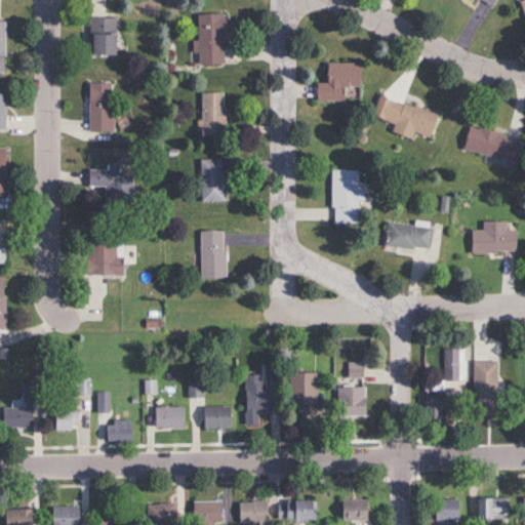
[(221,64),(221,13),(196,13),(196,64),(221,64)]
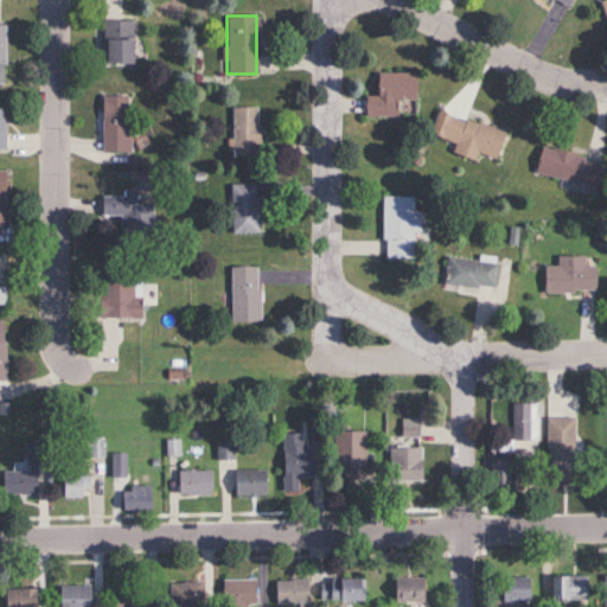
[(102,64),(131,64),(131,20),(102,20),(102,64)]
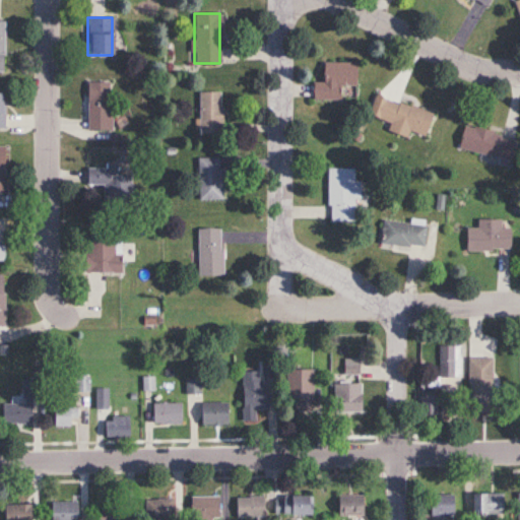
[(311,82),(311,100),(338,101),(338,86),(354,86),(354,63),(322,63),(321,82),(311,82)]
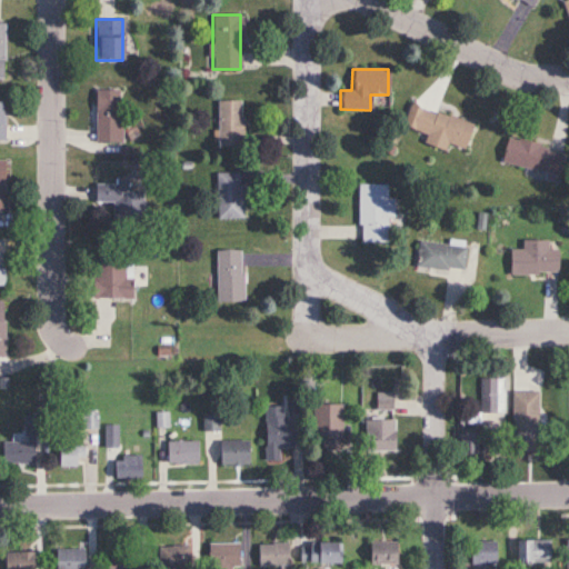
[(95,142),(120,142),(120,90),(95,90),(95,142)]
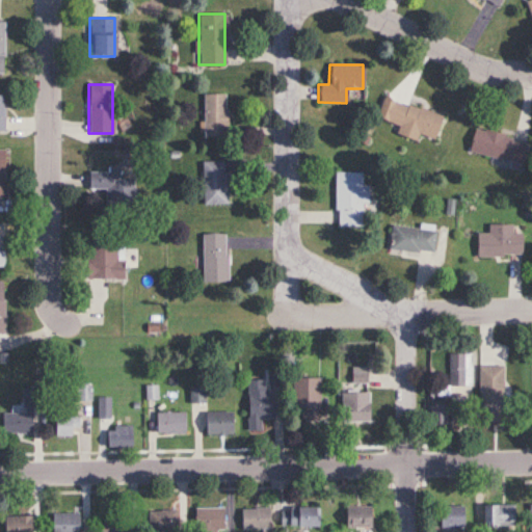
[(203,137),(227,137),(227,94),(203,94),(203,137)]
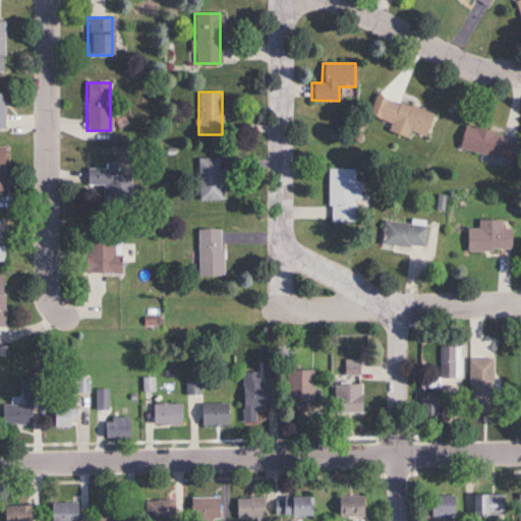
[(431,113),(375,96),(368,117),(390,124),(387,132),(422,143),(431,113)]
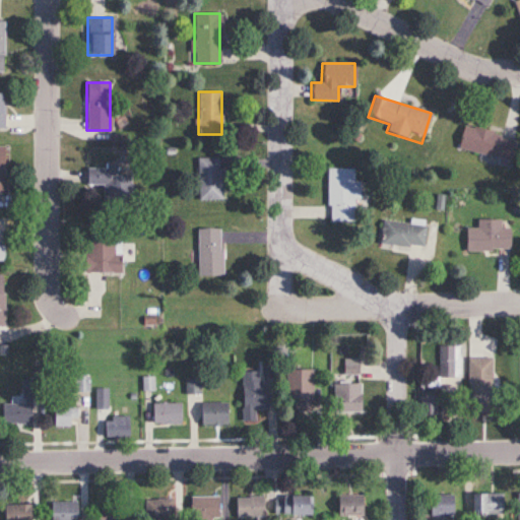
[(457,150),(510,161),(515,138),(462,126),(457,150)]
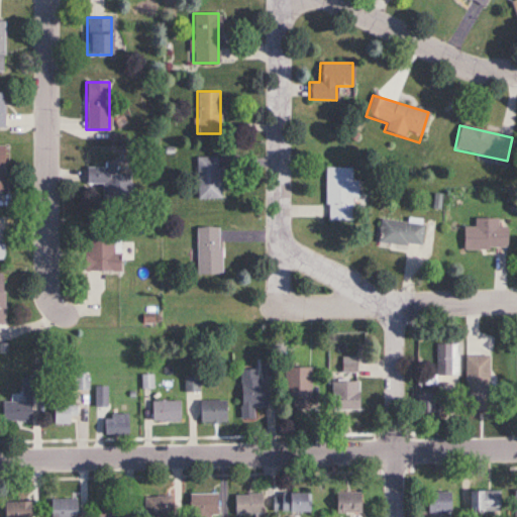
[(196,199),(220,199),(220,158),(196,158),(196,199)]
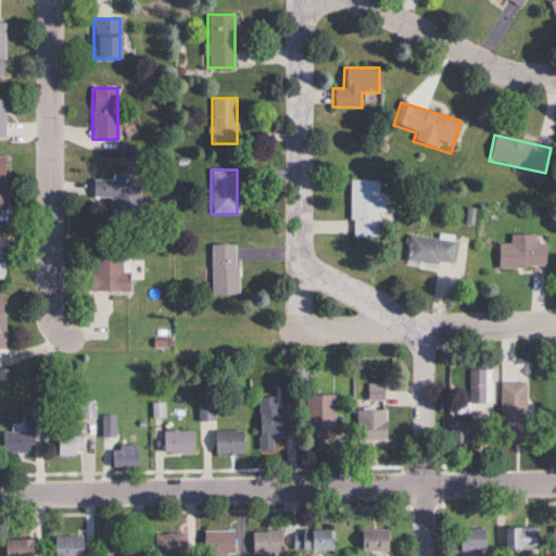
[(113,179),(92,179),(92,198),(111,198),(111,217),(139,217),(139,186),(128,186),(128,174),(113,174),(113,179)]
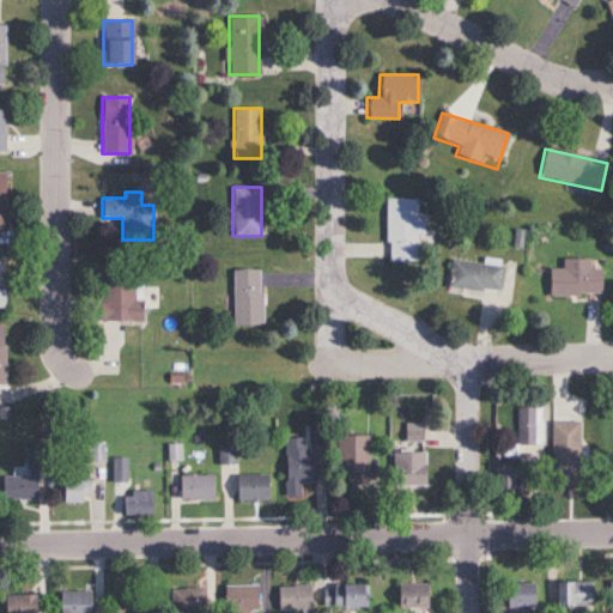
[(417,234),(428,234),(428,214),(417,214),(417,199),(386,199),(386,262),(417,262),(417,234)]
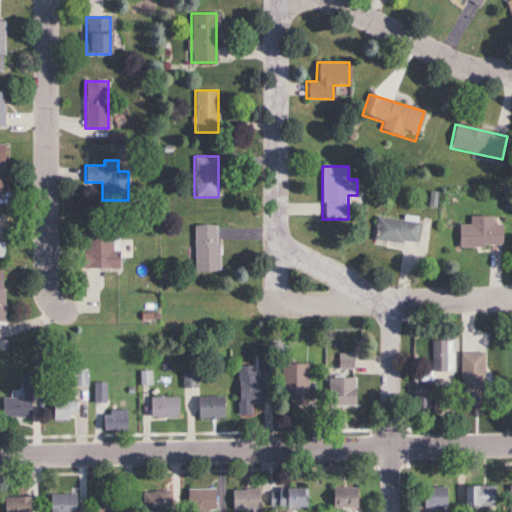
[(459,247),(503,247),(503,225),(493,225),(493,216),(469,216),(469,225),(459,225),(459,247)]
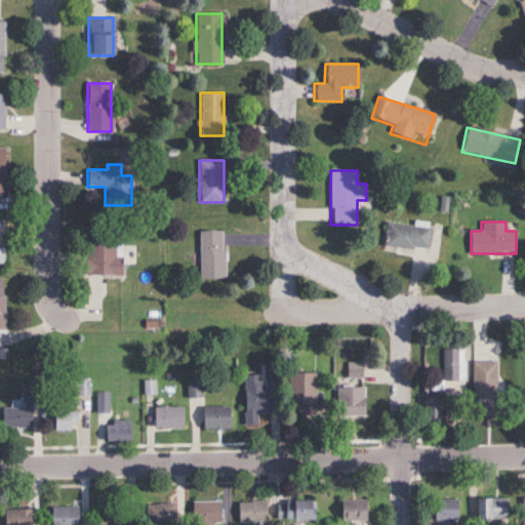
[(385,247),(428,249),(429,226),(386,223),(385,247)]
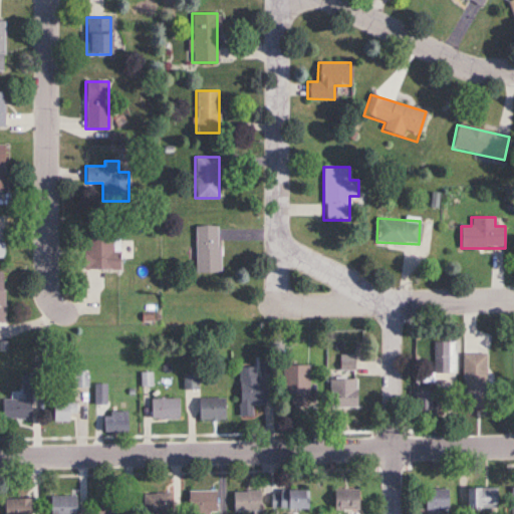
[(195,226),(195,273),(219,273),(219,226),(195,226)]
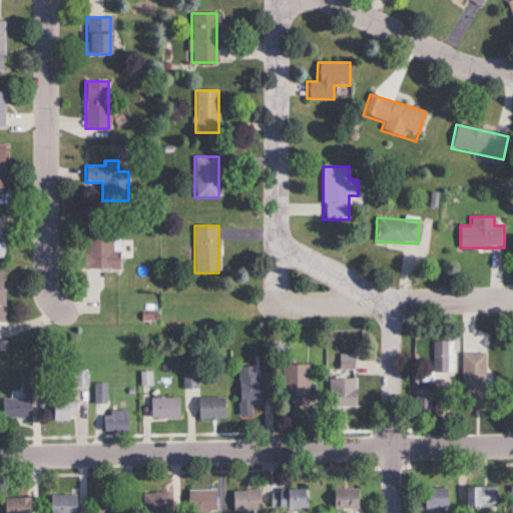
[(83,270),(117,270),(117,234),(83,234),(83,270)]
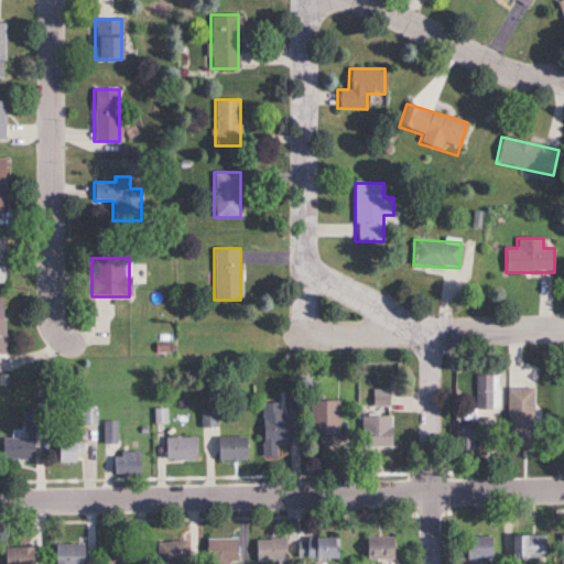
[(501,413),(500,375),(476,375),(477,410),(466,410),(466,413),(501,413)]
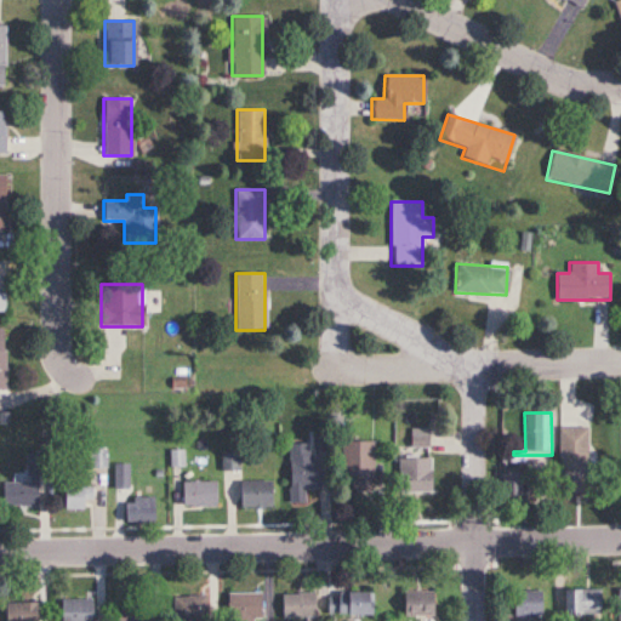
[(588,427),(560,427),(560,493),(588,493),(588,427)]
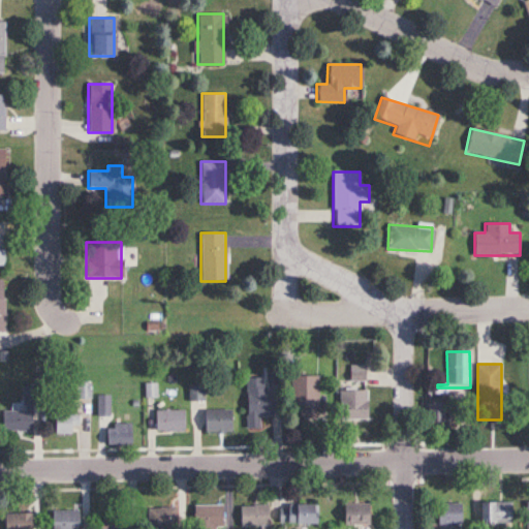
[(290,406),(300,406),(300,418),(318,418),(318,376),(290,376),(290,406)]
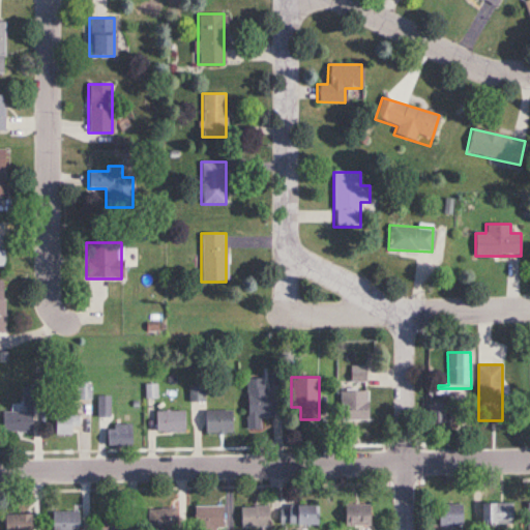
[(246,379),(246,430),(260,430),(260,416),(275,416),(274,405),(272,405),(272,390),(265,390),(265,379),(246,379)]
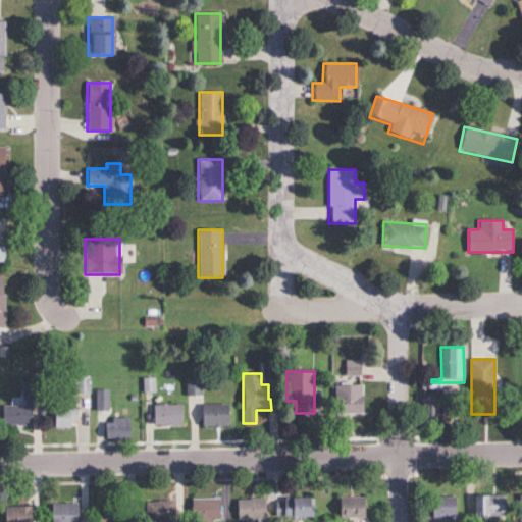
[(334,384),(334,412),(362,412),(362,384),(334,384)]
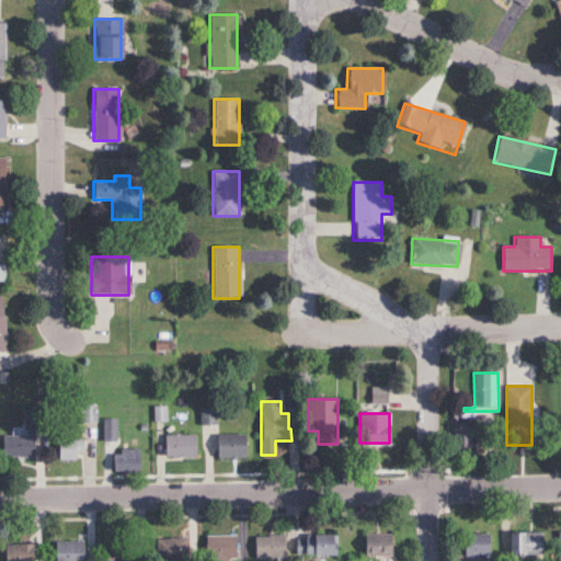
[(116,420),(103,420),(103,442),(116,442),(116,420)]
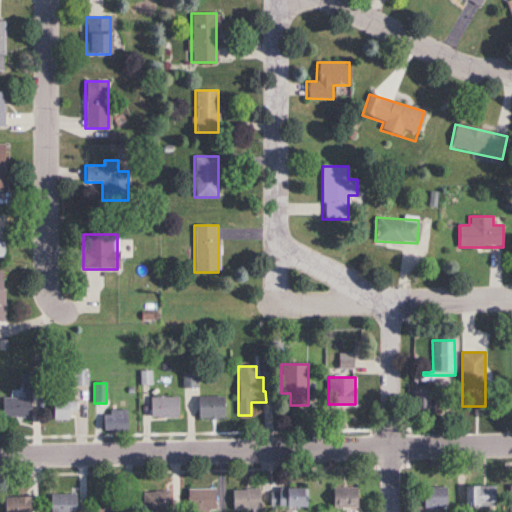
[(432,389),(410,389),(410,409),(432,409),(432,389)]
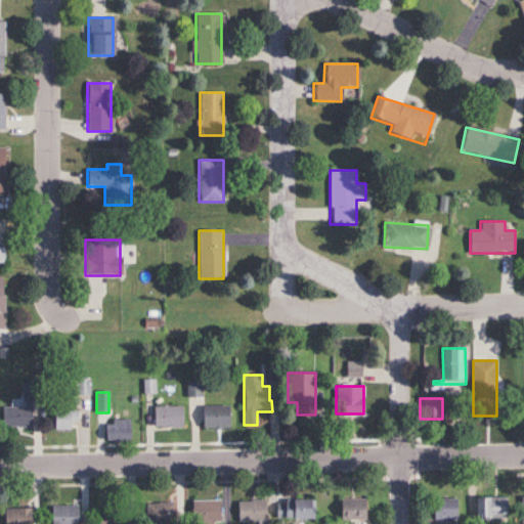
[(1,428),(33,428),(33,400),(24,400),(24,406),(1,406),(1,428)]
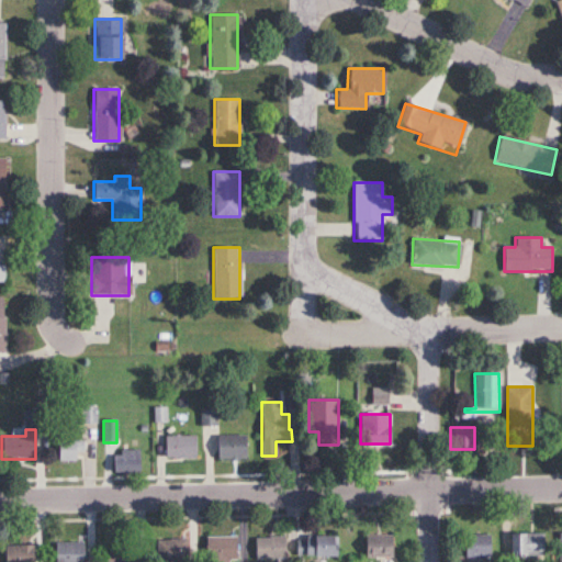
[(247,435),(215,436),(215,460),(247,460),(247,435)]
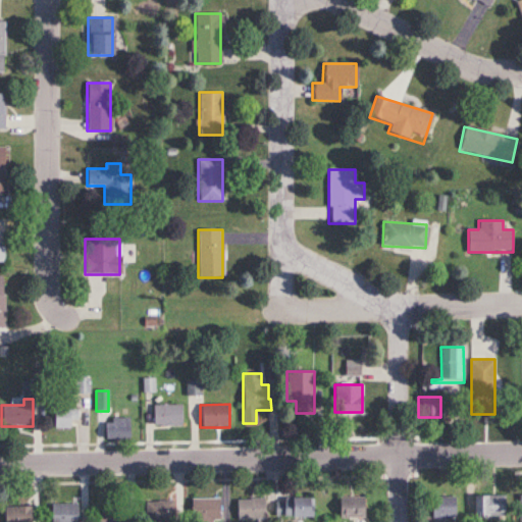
[(153,405),(153,426),(183,426),(183,405),(153,405)]
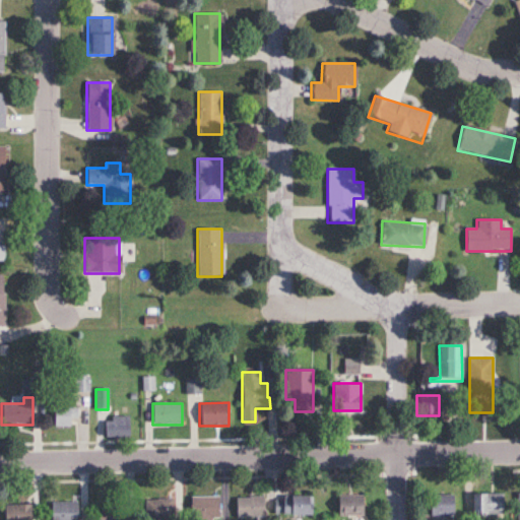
[(52,428),(71,428),(71,419),(78,419),(78,408),(52,408),(52,428)]
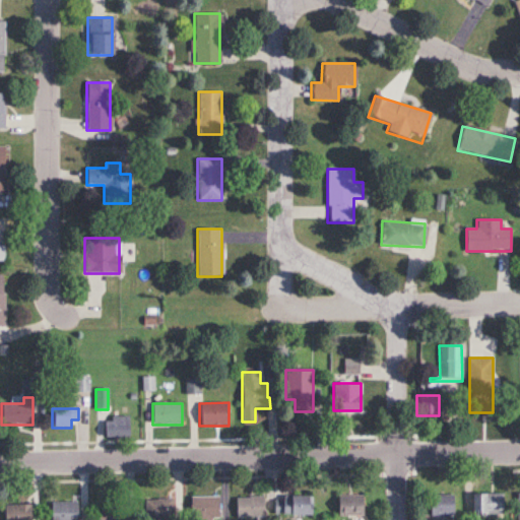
[(105,416),(105,438),(129,438),(129,416),(105,416)]
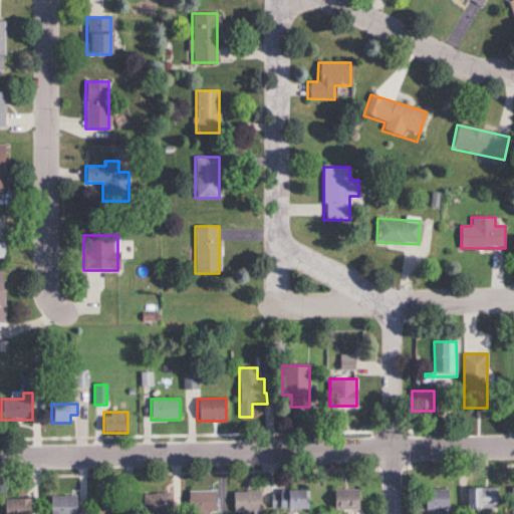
[(497,488),(465,488),(465,510),(497,510),(497,488)]
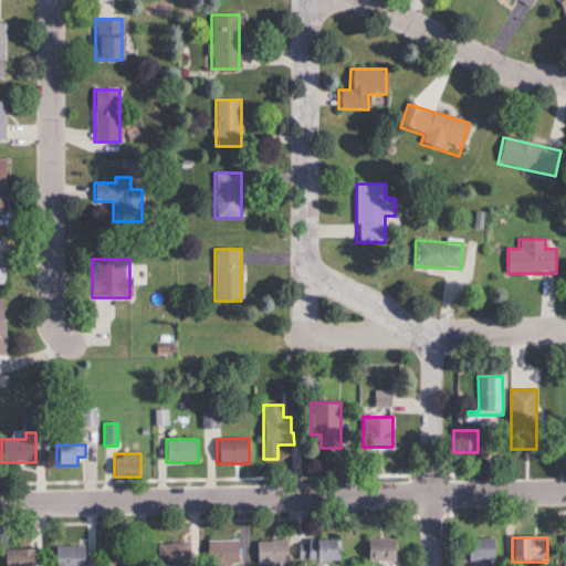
[(467,561),(494,561),(494,538),(467,538),(467,561)]
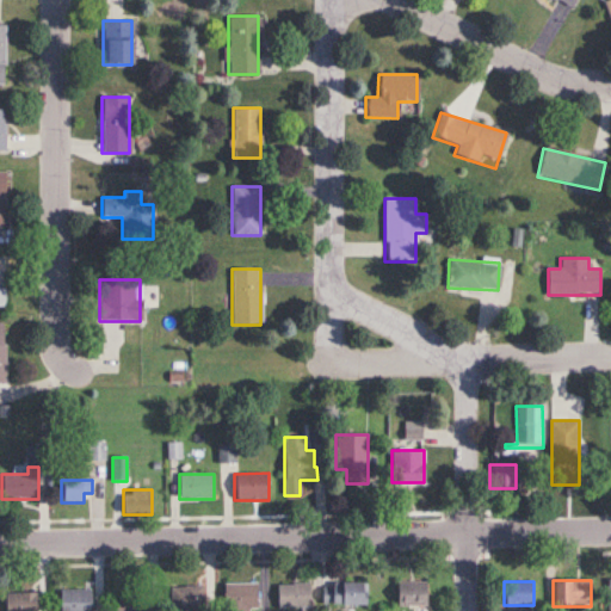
[(395,608),(427,608),(427,582),(395,582),(395,608)]
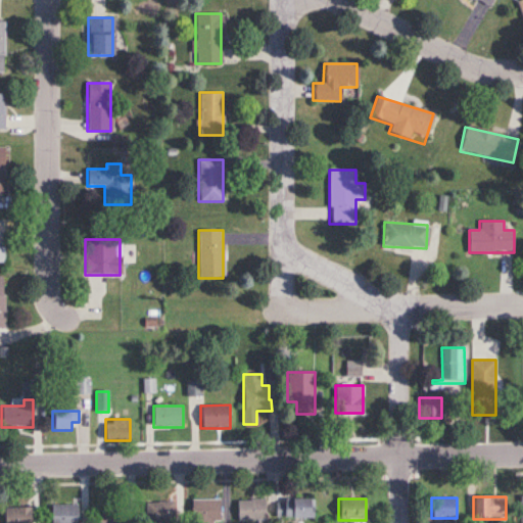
[(191,500),(190,522),(210,522),(211,522),(220,522),(220,500),(191,500)]
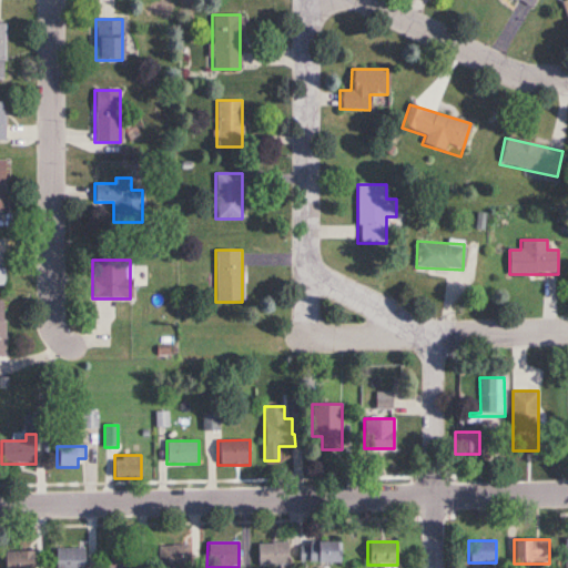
[(257,543),(257,566),(290,566),(290,543),(257,543)]
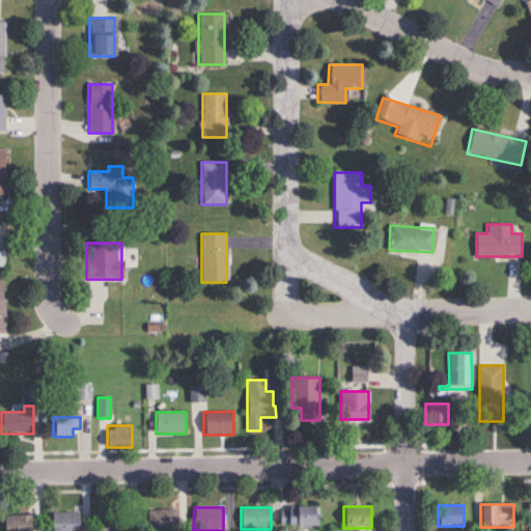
[(319,528),(319,507),(285,507),(285,528),(319,528)]
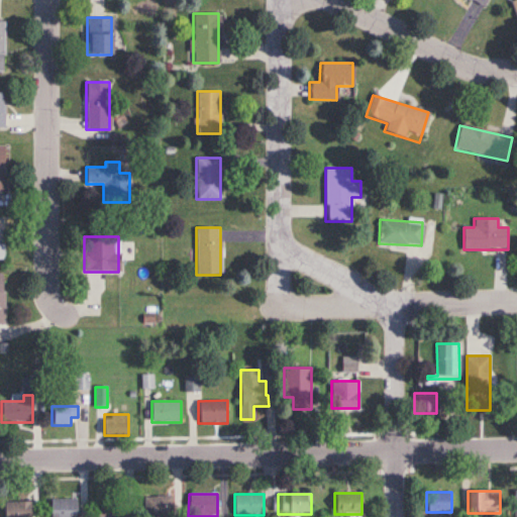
[(141,516),(172,516),(173,497),(142,497),(141,516)]
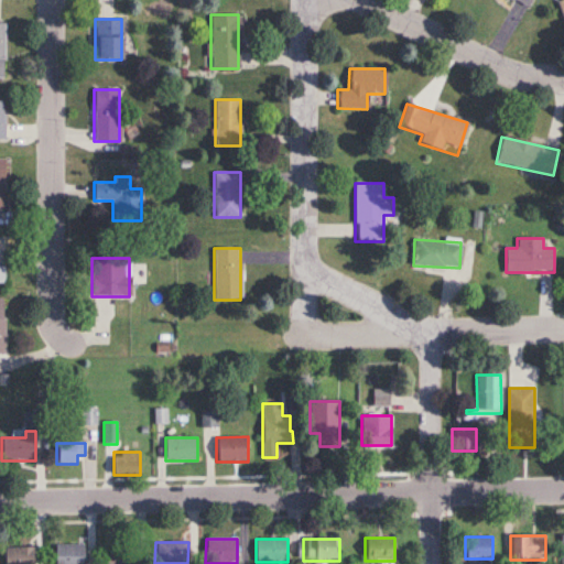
[(54,563),(84,563),(84,545),(54,545),(54,563)]
